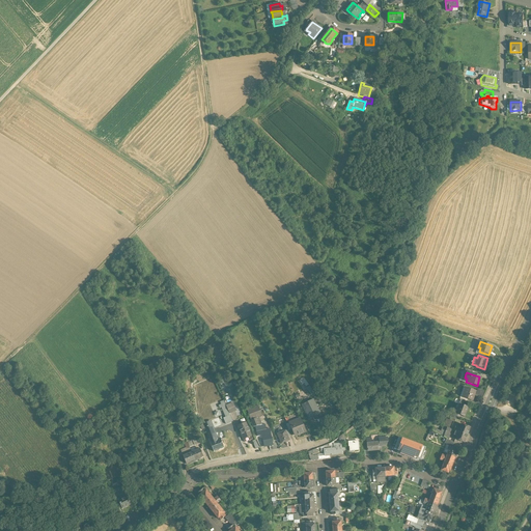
[(314,393),(304,378),(300,381),(306,389),(311,395),(314,393)]
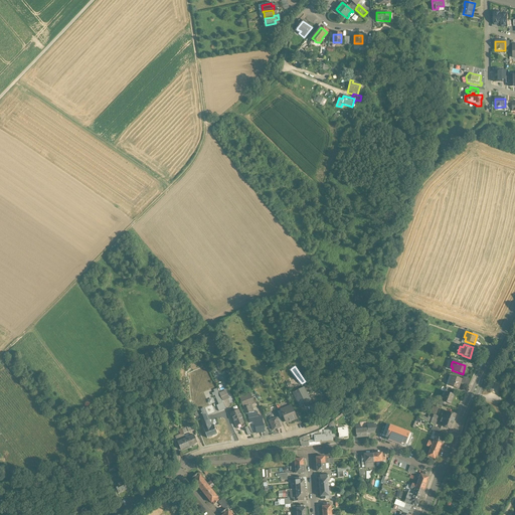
[(461,379),(450,376),(447,385),(454,387),(457,388),(458,385),(459,385),(461,379)]
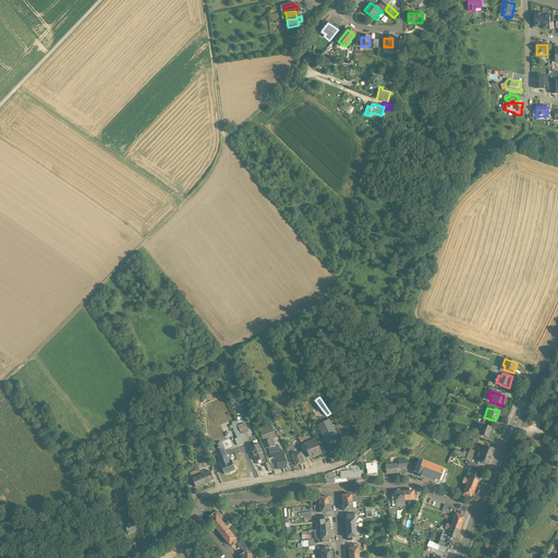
[(346,416),(340,420),(348,426),(350,425),(346,416)]
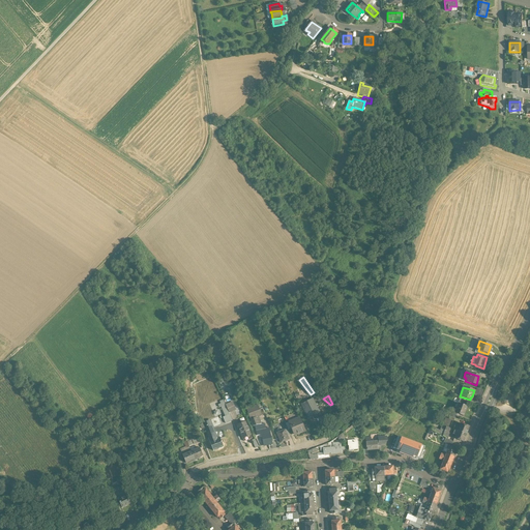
[(313,400),(301,405),(304,412),(305,411),(308,418),(318,414),(314,404),(313,400)]
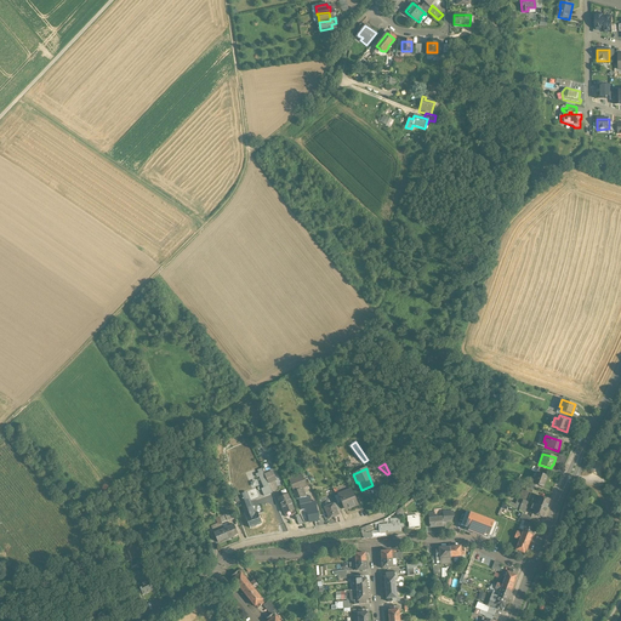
[(272,472),(265,474),(268,484),(275,480),(272,472)]
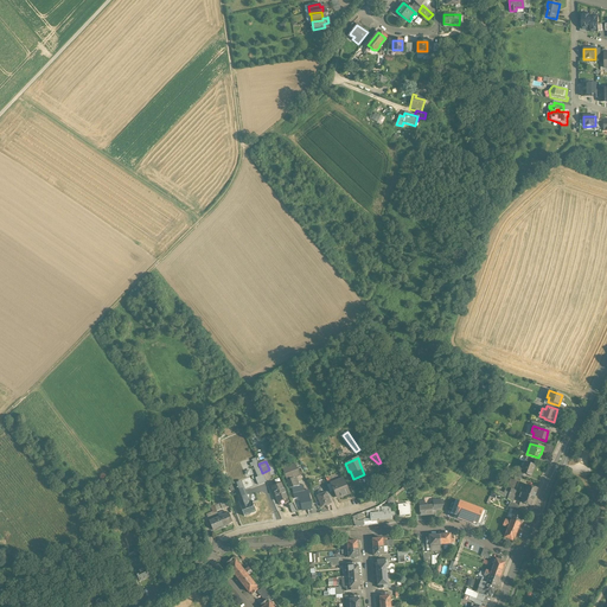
[(535,466),(525,462),(521,473),(530,477),(535,466)]
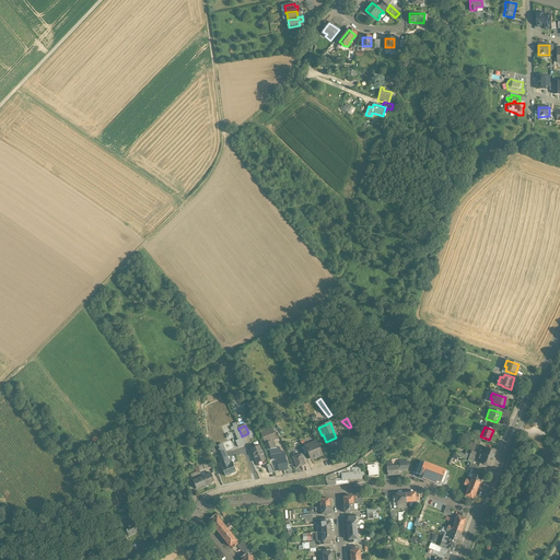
[(238,428),(233,430),(235,433),(236,433),(238,440),(235,441),(238,447),(245,445),(238,428)]
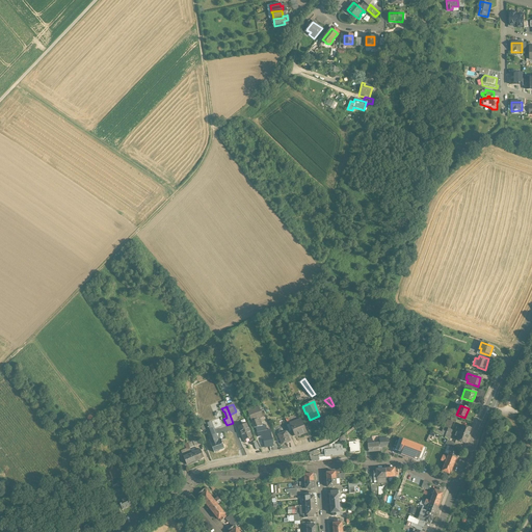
[(260,406),(247,411),(251,422),(259,419),(263,417),(260,406)]
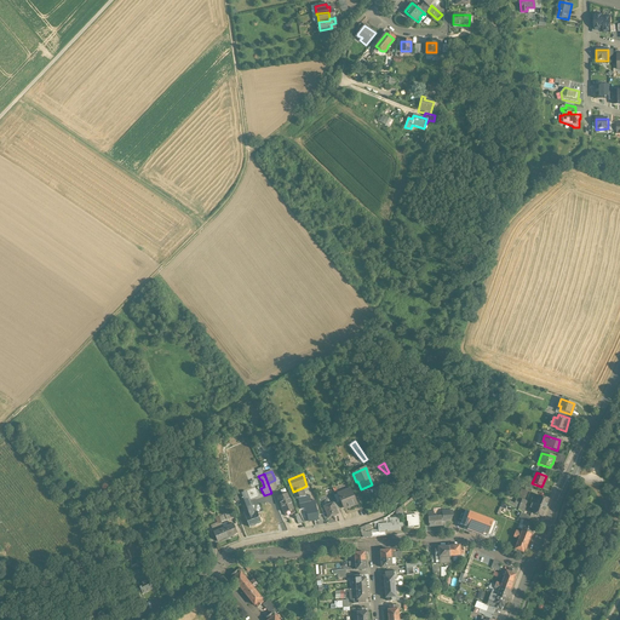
[(302,488),(293,492),(297,499),(298,499),(305,497),(302,488)]
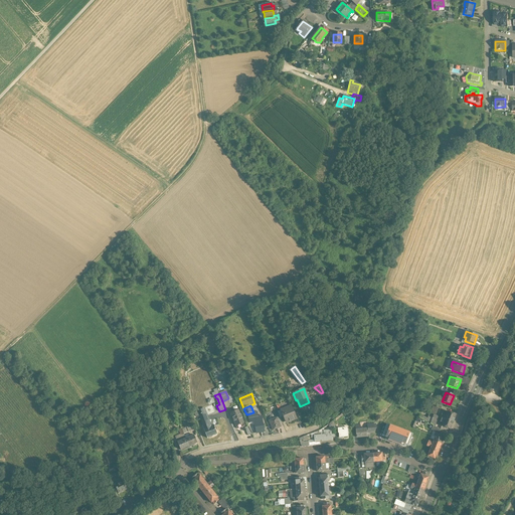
[(291,406),(282,409),(284,414),(282,415),(283,417),(285,422),(296,417),(291,406)]
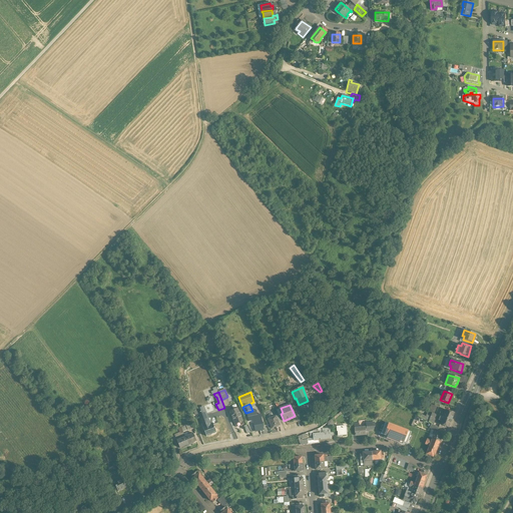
[(208,424),(202,408),(196,410),(206,437),(216,433),(212,424),(210,425),(209,423),(208,424)]
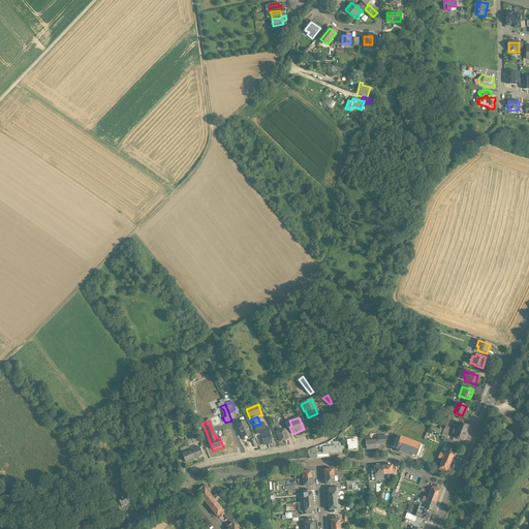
[(251,438),(244,422),(237,425),(244,441),(251,438)]
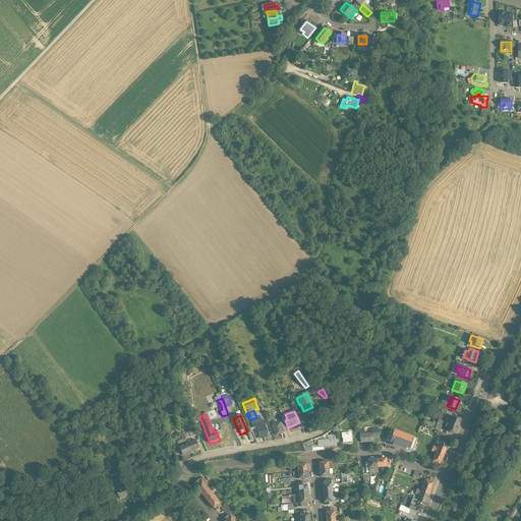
[(461,419),(452,416),(449,424),(458,427),(461,419)]
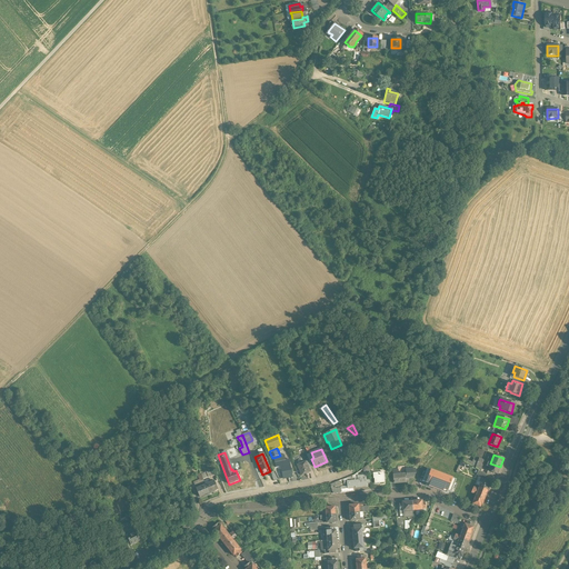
[(280,456),(273,458),(276,469),(280,468),(280,467),(289,466),(289,461),(285,461),(283,456),(280,456)]
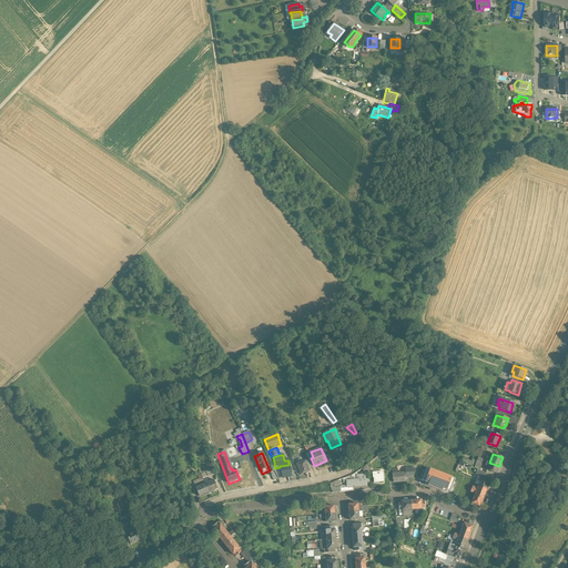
[(305,462),(296,465),(301,475),(308,472),(305,462)]
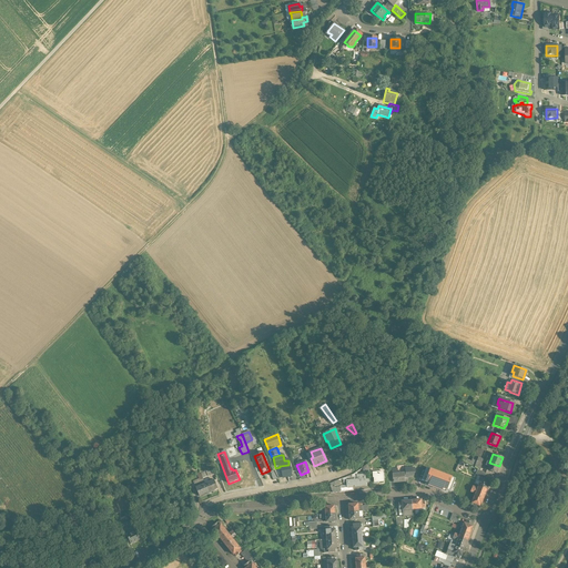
[(499,466),(489,463),(487,470),(496,475),(499,466)]
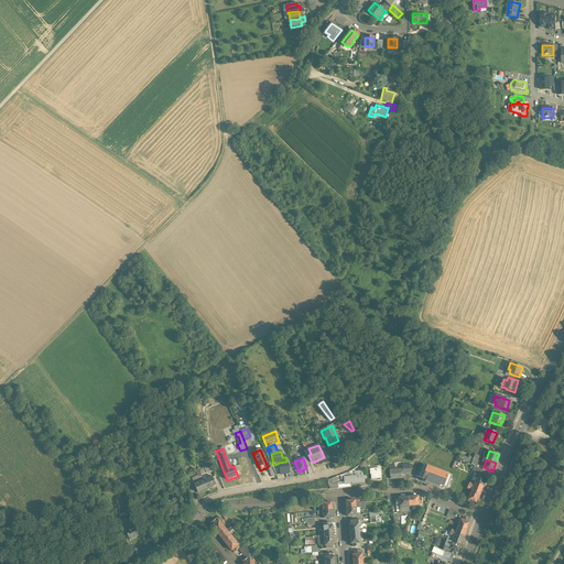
[(286,462),(278,463),(278,464),(279,467),(280,476),(285,475),(285,473),(289,472),(289,467),(286,462)]
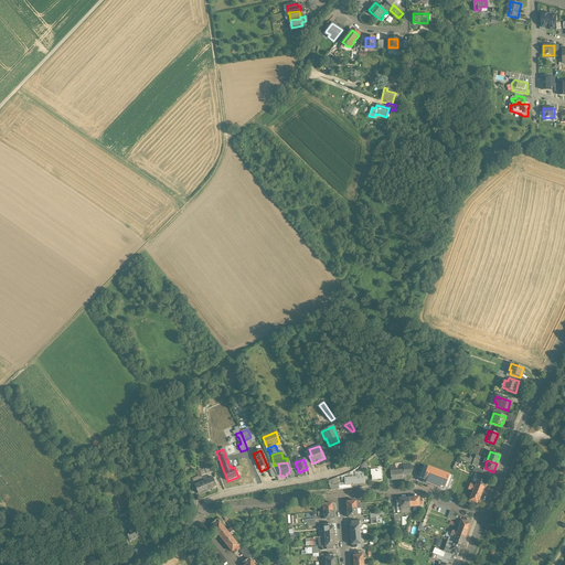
[(213,464),(206,466),(210,475),(216,471),(213,464)]
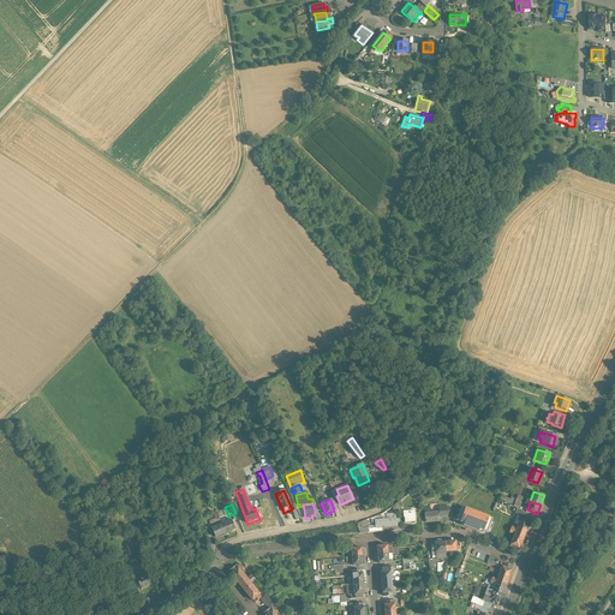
[(448,507),(439,507),(439,513),(437,513),(437,518),(440,517),(440,518),(446,517),(449,512),(448,507)]
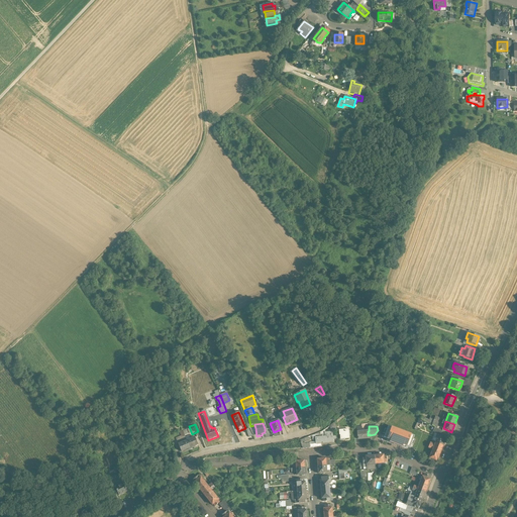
[(409,447),(414,436),(388,426),(384,437),(391,440),(390,442),(402,447),(403,445),(409,447)]
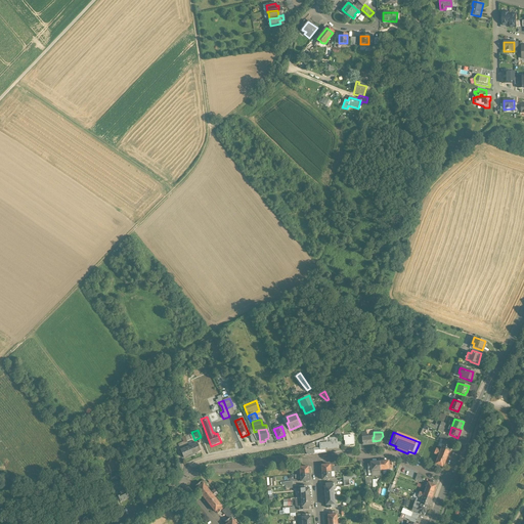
[(353,436),(344,437),(344,441),(345,441),(345,447),(349,446),(349,445),(354,445),(353,436)]
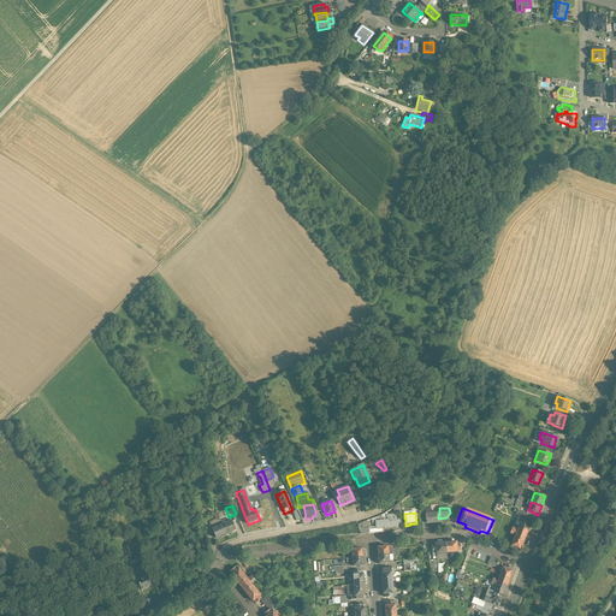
[(431,514),(425,515),(426,522),(426,523),(427,523),(439,522),(438,519),(438,514),(431,514)]
